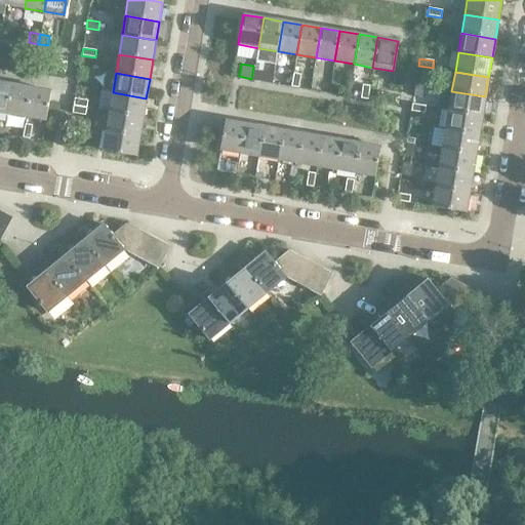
[(300,74),(293,73),(291,86),(298,88),(300,74)]
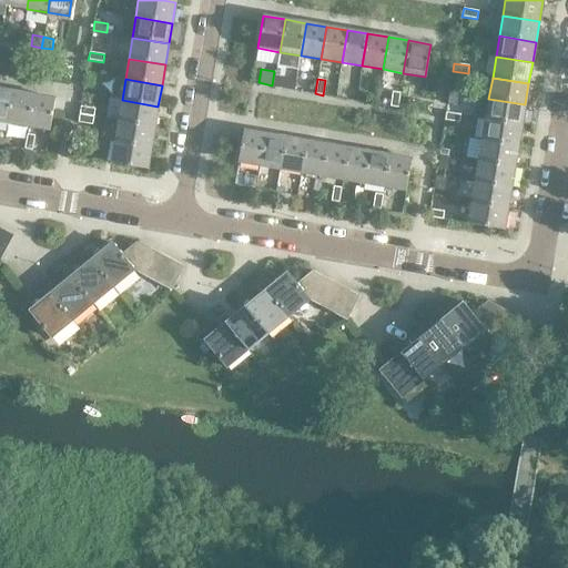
[(0,122),(7,123),(12,91),(0,88),(0,122)]
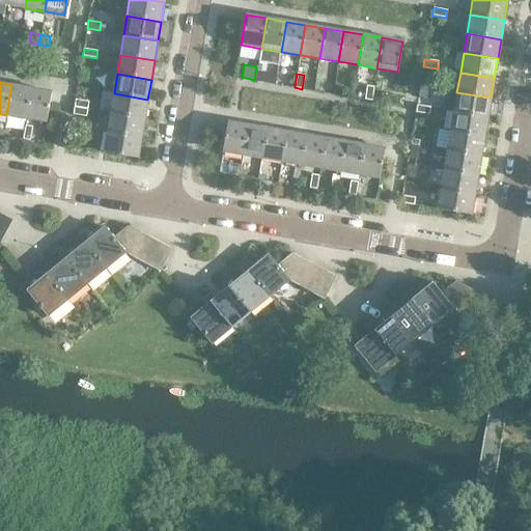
[(26,118),(31,88),(11,85),(6,115),(26,118)]
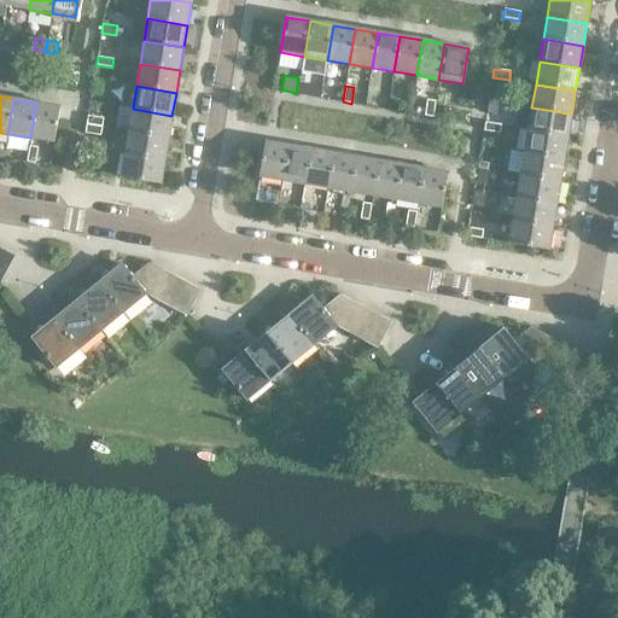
[(432,117),(435,101),(426,100),(424,116),(432,117)]
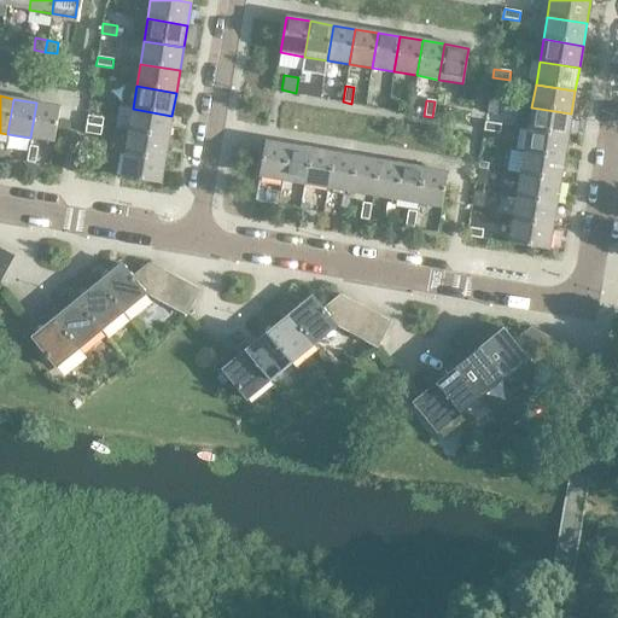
[(503,111),(505,103),(489,100),(488,109),(503,111)]
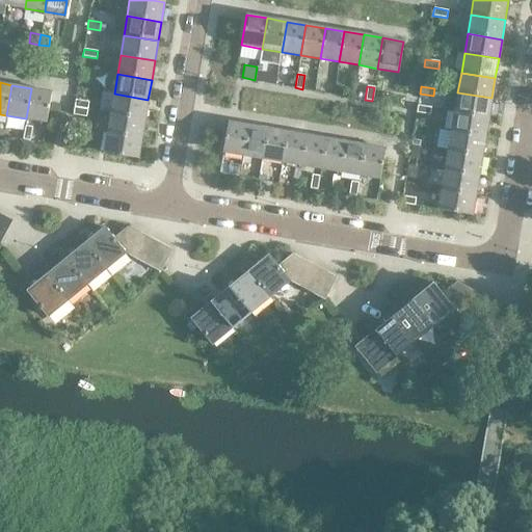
[(46,123),(50,103),(51,91),(31,88),(26,118),(46,123)]
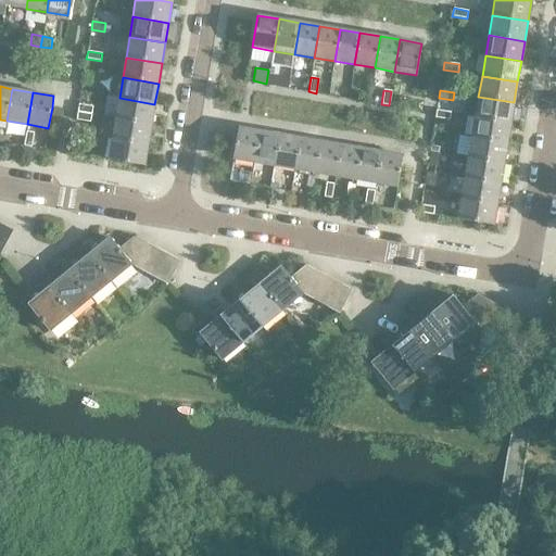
[(510,123),(514,102),(478,97),(475,116),(510,123)]
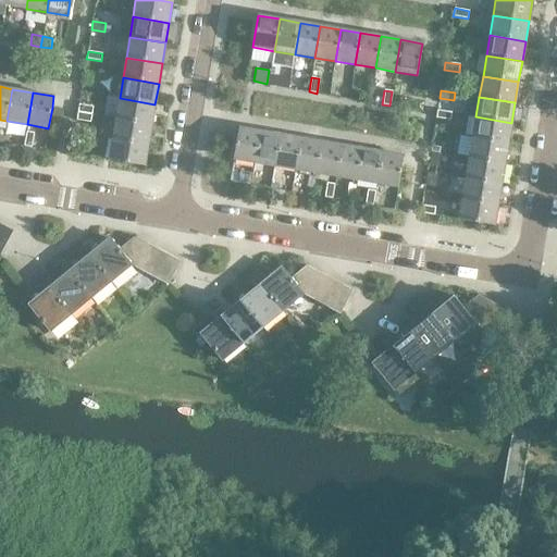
[(151,124),(155,104),(120,98),(115,119),(151,124)]
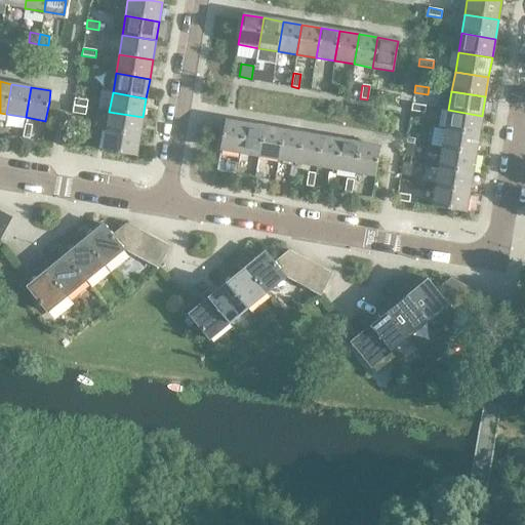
[(75,98),(73,106),(87,108),(88,101),(75,98)]
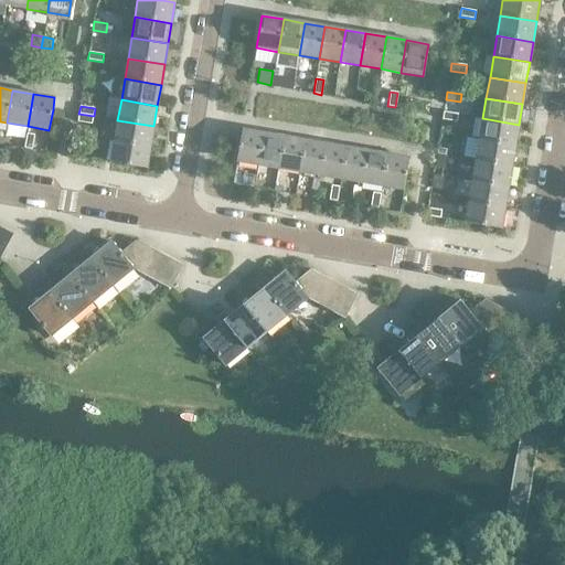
[(457,123),(458,115),(458,114),(444,112),(441,119),(457,123)]
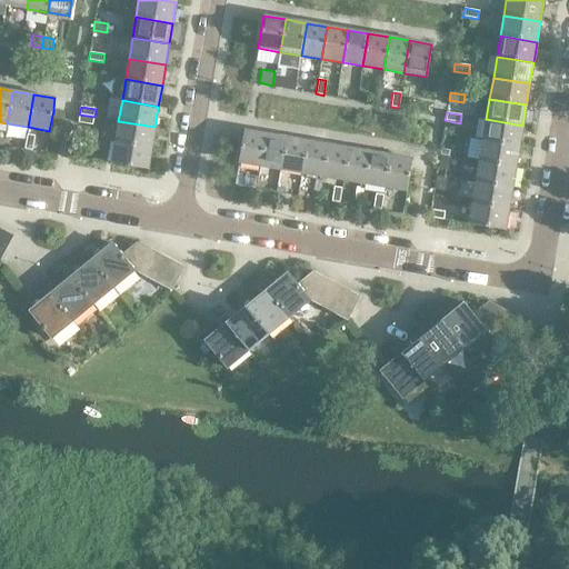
[(92,125),(95,117),(79,115),(78,122),(92,125)]
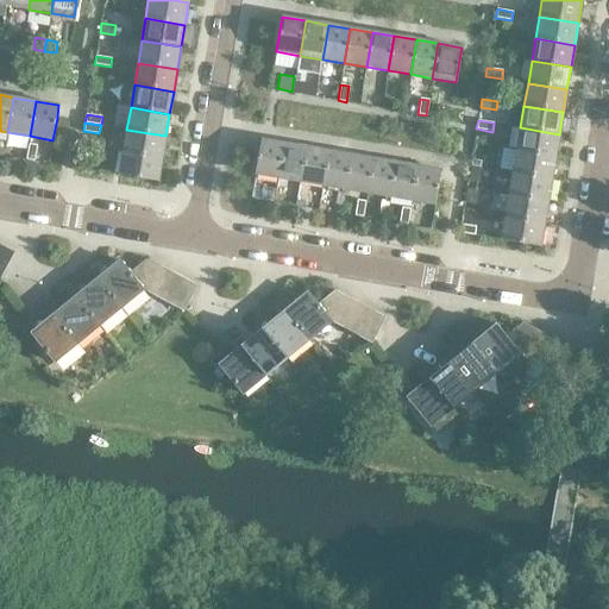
[(556,156),(559,135),(520,127),(516,150),(556,156)]
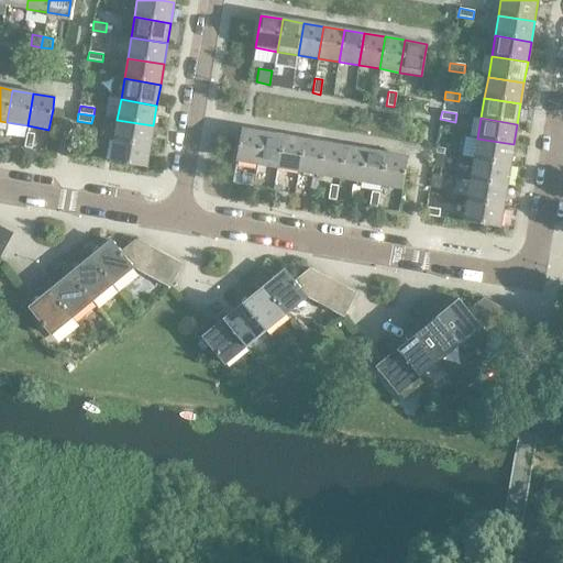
[(150,146),(153,125),(117,120),(113,141),(150,146)]
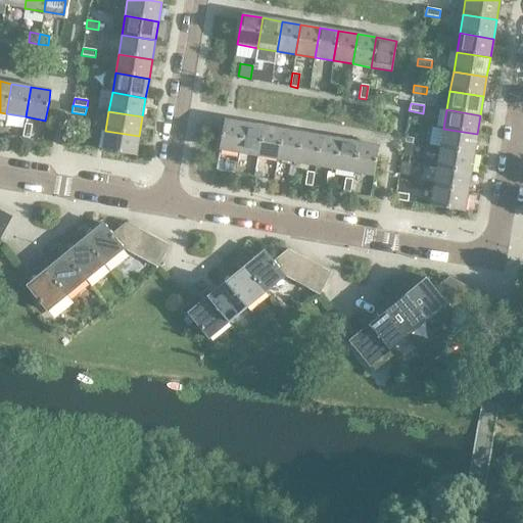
[(239,153),(244,124),(224,120),(220,150),(239,153)]
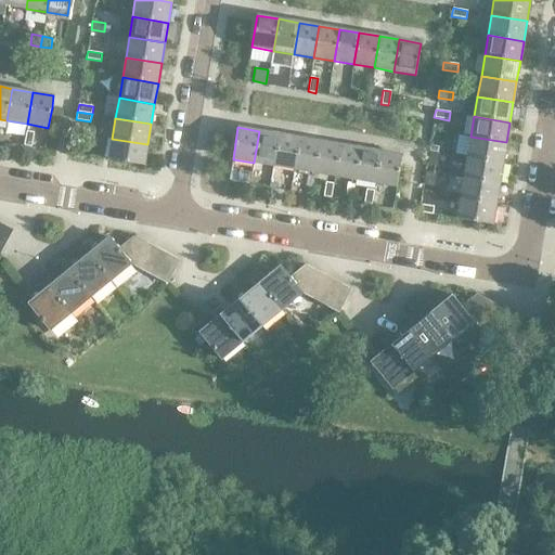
[(274,166),(280,134),(259,131),(254,163),(274,166)]
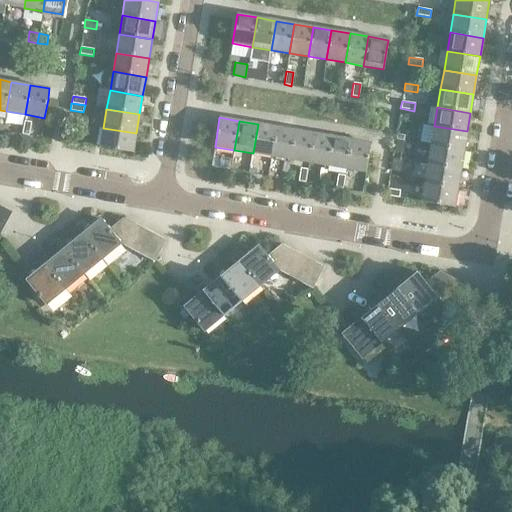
[(22,134),(29,135),(31,126),(24,124),(22,134)]
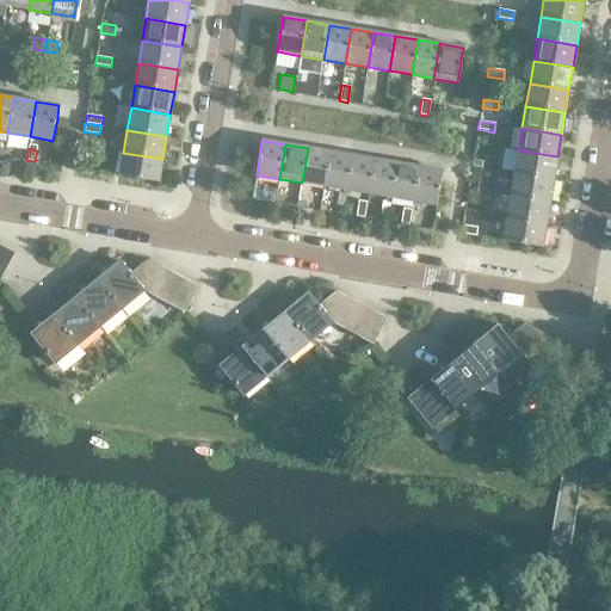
[(323,186),(329,152),(308,148),(302,183),(323,186)]
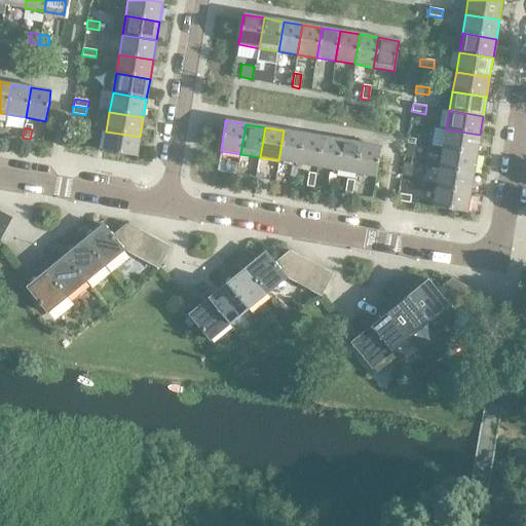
[(477,154),(480,135),(446,129),(443,149),(477,154)]
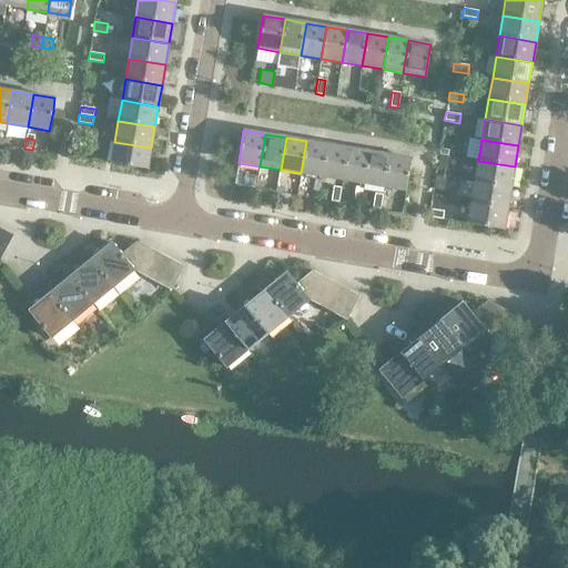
[(322,176),(327,144),(306,141),(301,173),(322,176)]
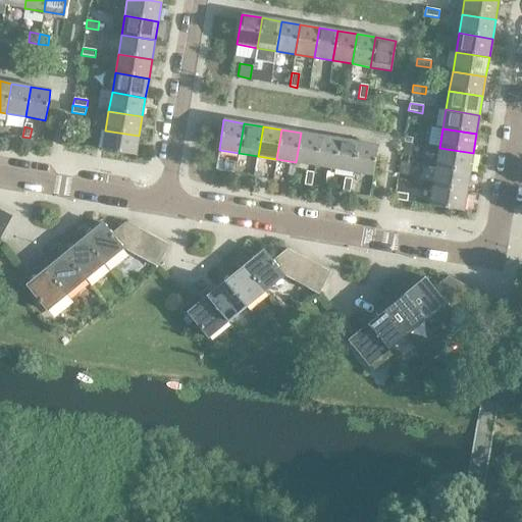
[(136,155),(139,136),(105,131),(102,150),(136,155)]
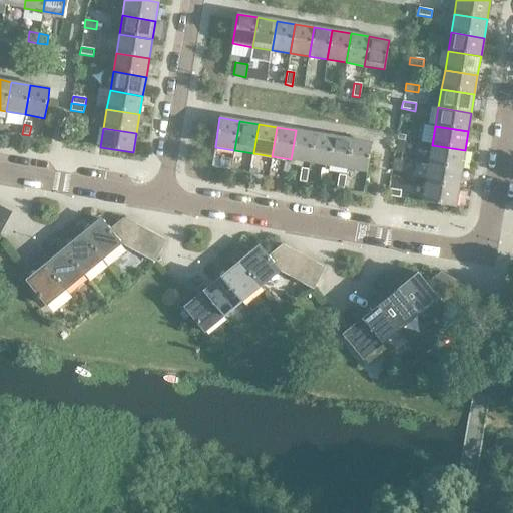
[(310,163),(315,133),(296,130),(291,159),(310,163)]
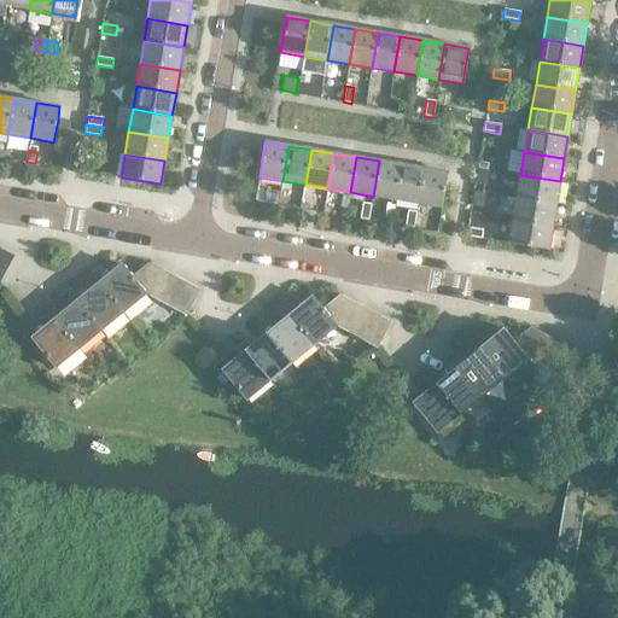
[(395,200),(401,165),(379,161),(373,197),(395,200)]
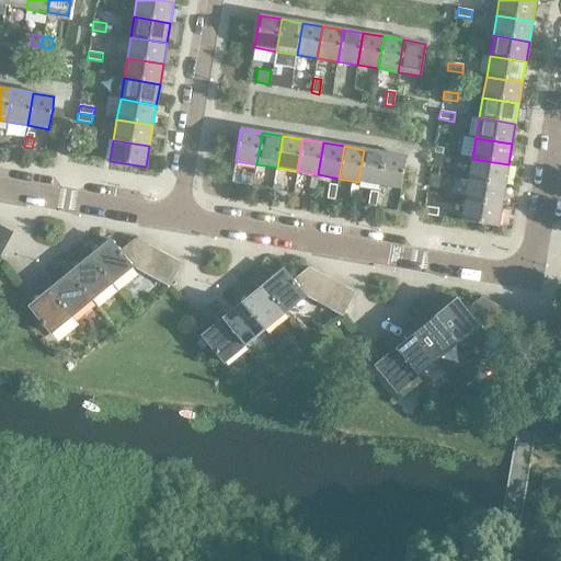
[(379,185),(385,153),(364,150),(358,182),(379,185)]
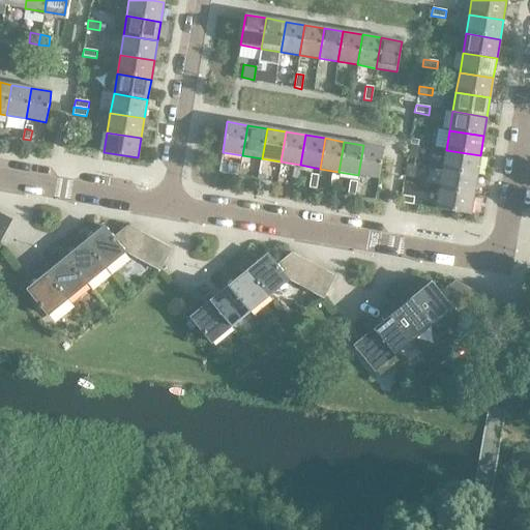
[(379,178),(382,159),(384,148),(363,145),(358,175),(379,178)]
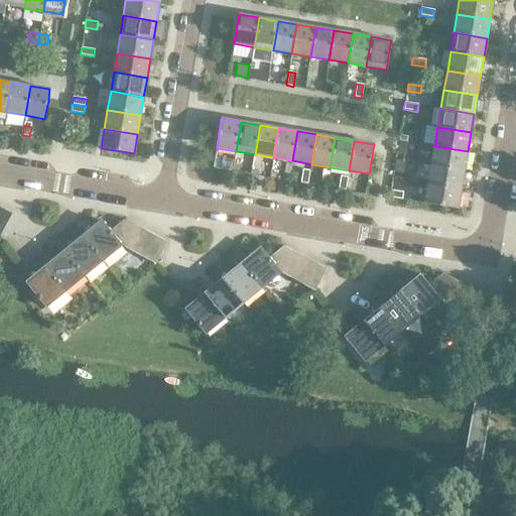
[(465,170),(468,151),(434,146),(431,164),(465,170)]
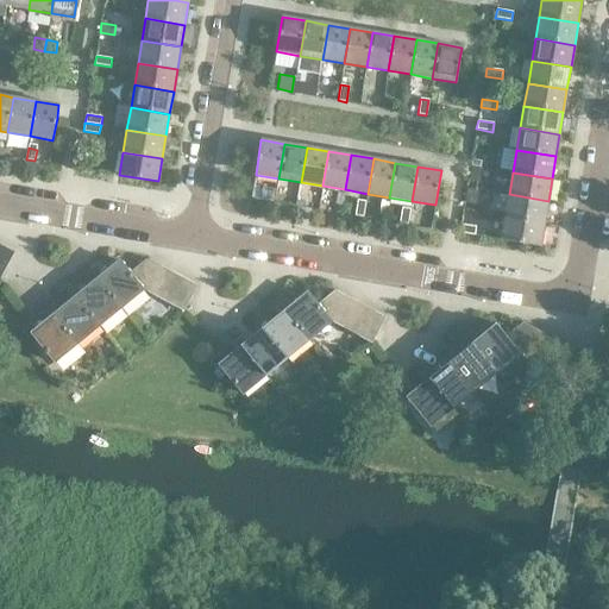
[(544,224),(548,201),(509,194),(506,217),(544,224)]
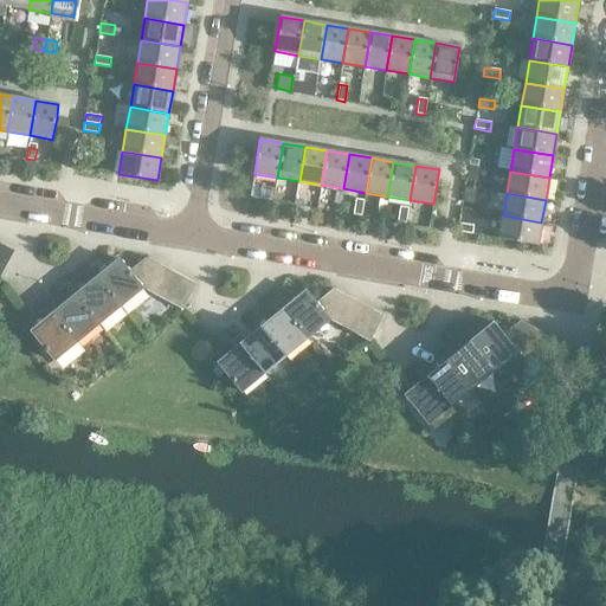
[(361,216),(363,201),(355,200),(353,214),(361,216)]
